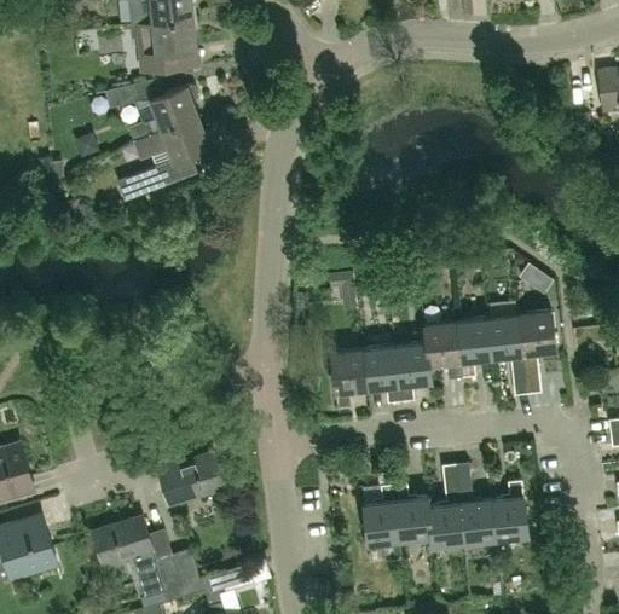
[(128,0),(132,25),(152,23),(152,24),(195,21),(192,0),(128,0)]
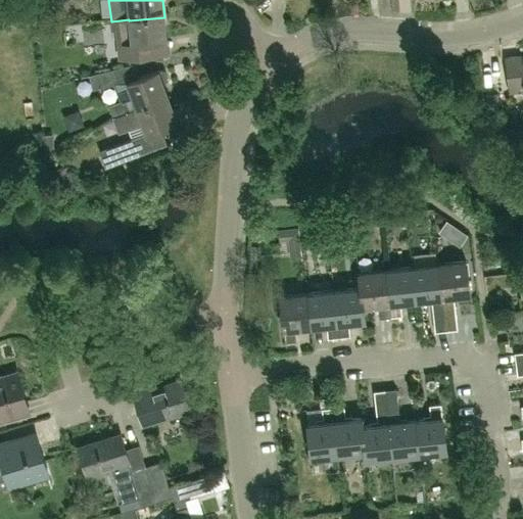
[(129,19),(111,21),(112,33),(124,31),(126,46),(120,46),(121,61),(153,58),(169,57),(167,43),(164,17),(129,20),(129,19)]
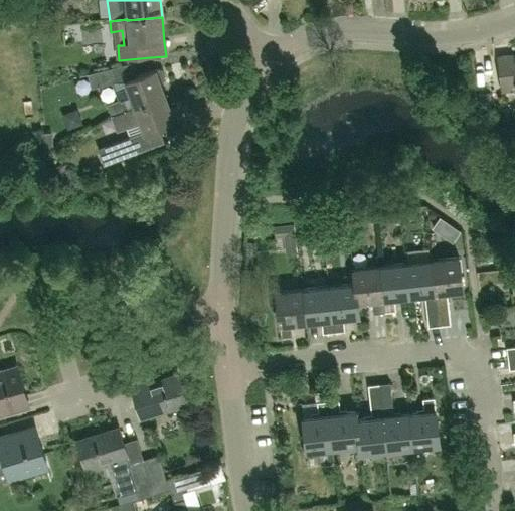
[(108,42),(91,45),(94,57),(111,54),(108,42)]
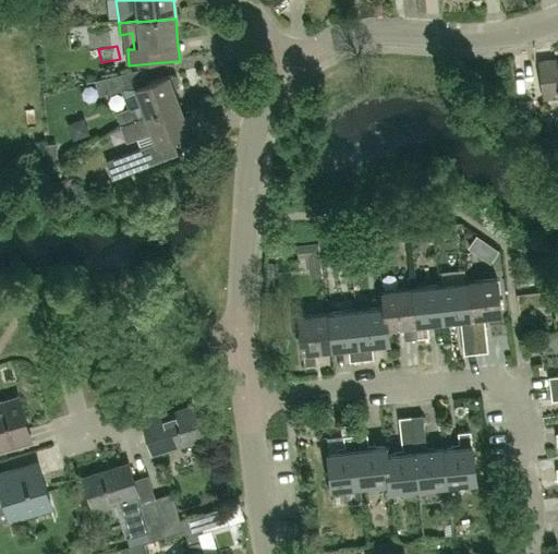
[(557,70),(557,71),(555,61),(540,64),(544,103),(557,100),(557,70)]
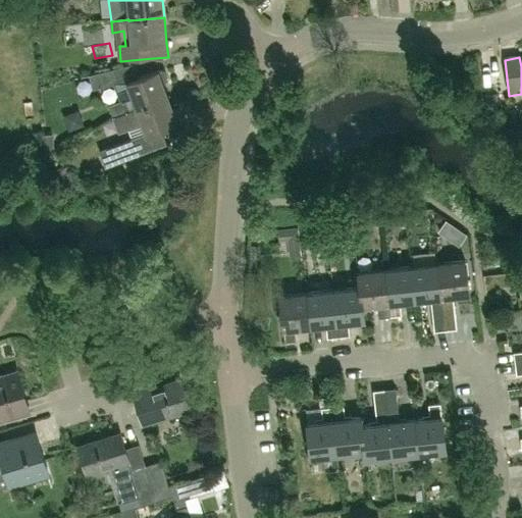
[(114,72),(89,80),(92,94),(117,87),(114,72)]
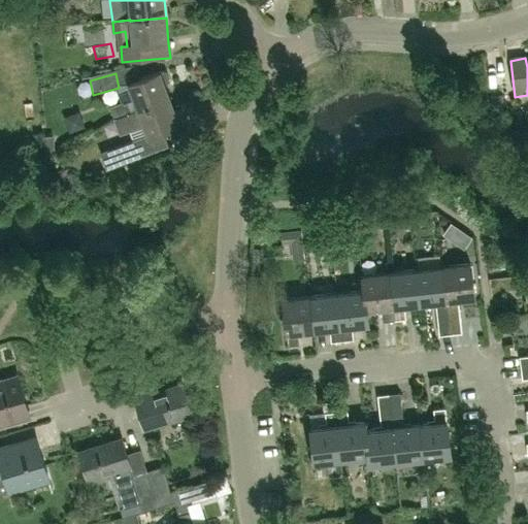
[(168,101),(164,89),(167,88),(170,84),(167,75),(163,74),(159,76),(159,75),(129,88),(134,101),(109,110),(113,122),(129,117),(168,101)]
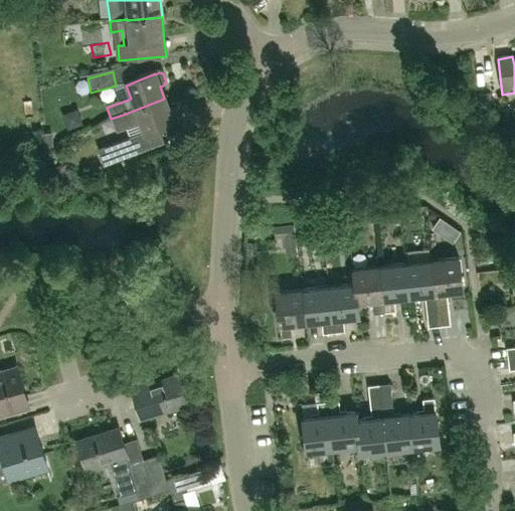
[(126,114),(111,119),(116,130),(139,121),(145,135),(113,147),(114,150),(105,153),(101,158),(104,167),(163,145),(158,131),(174,125),(164,99),(126,114)]
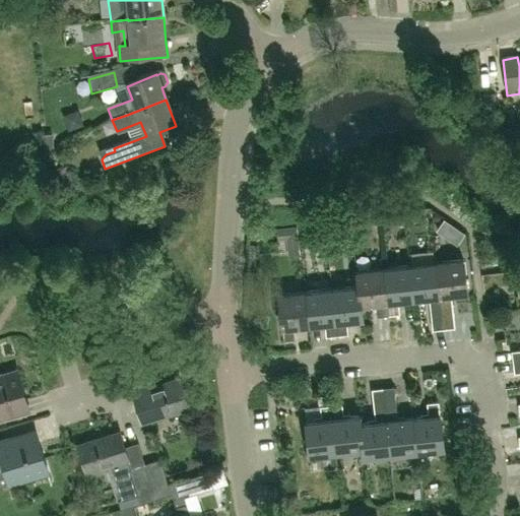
[(299,245),(287,246),(288,260),(300,259),(299,245)]
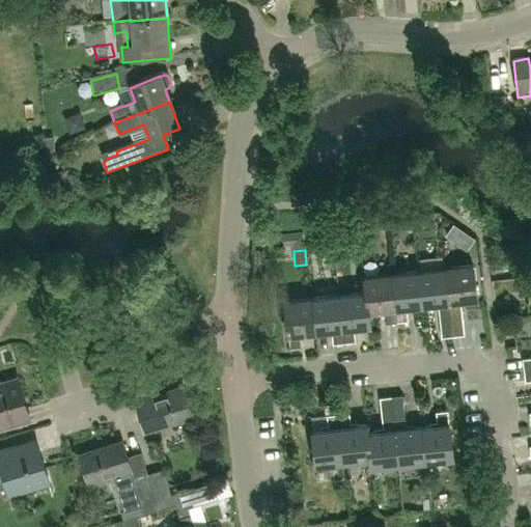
[(473,270),(446,273),(452,339),(465,338),(460,305),(477,303),(473,270)]
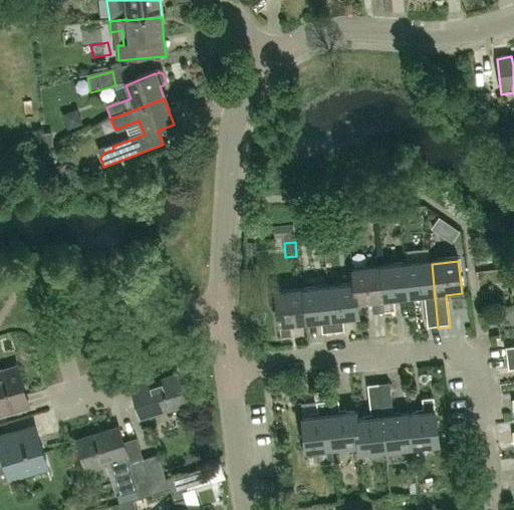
[(432,264),(406,266),(409,299),(426,298),(428,329),(438,328),(432,264)]
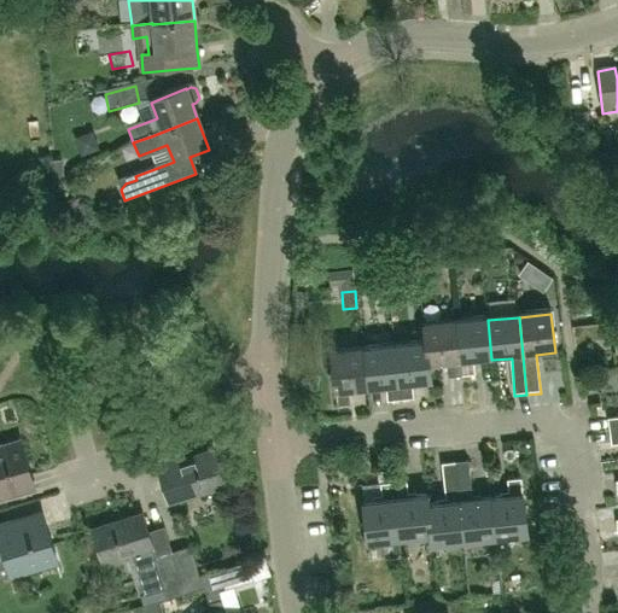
[(474,361),(491,360),(488,320),(456,323),(461,378),(476,377),(474,361)]
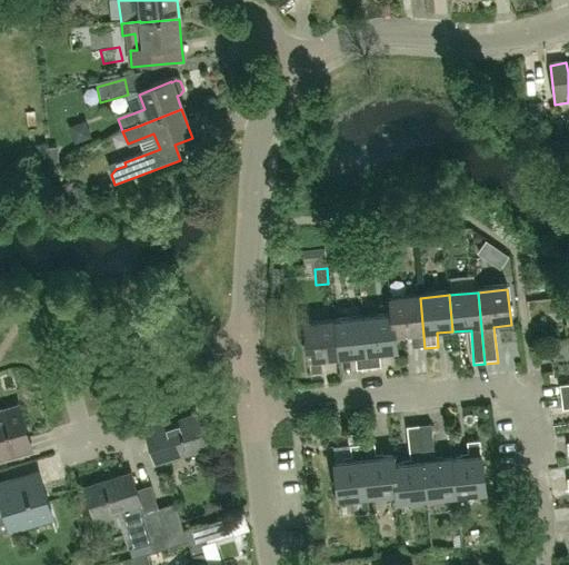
[(413,349),(425,348),(420,298),(391,300),(392,317),(393,317),(395,338),(396,338),(412,336),(413,349)]
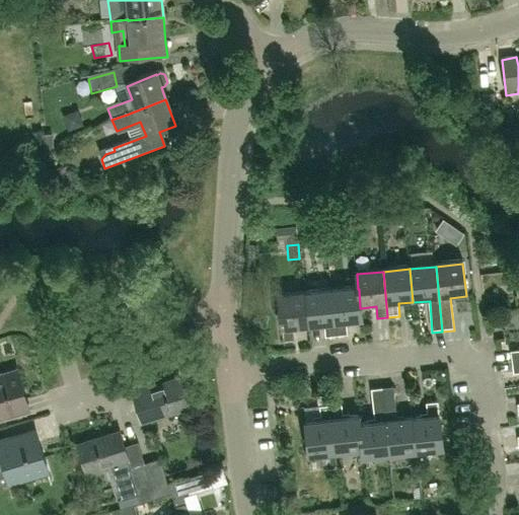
[(359,289),(358,289),(331,292),(337,339),(348,338),(346,323),(362,321),(361,308),(360,308),(359,289)]
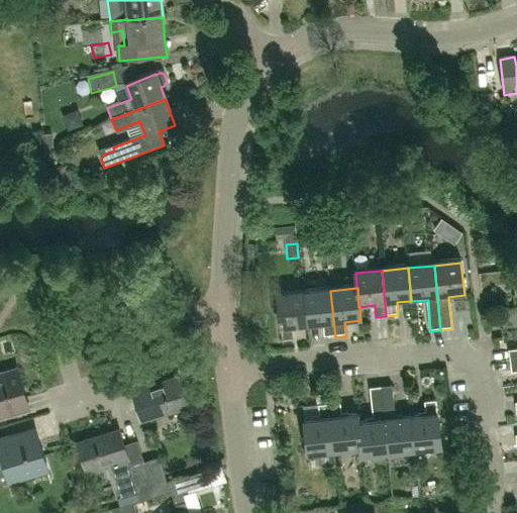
[(330,291),(304,294),(307,326),(322,324),(323,337),(335,337),(330,291)]
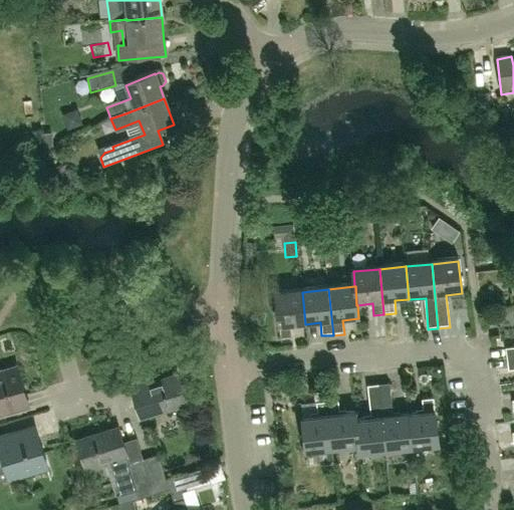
[(291,325),(305,324),(302,292),(275,294),(280,340),(291,339),(291,325)]
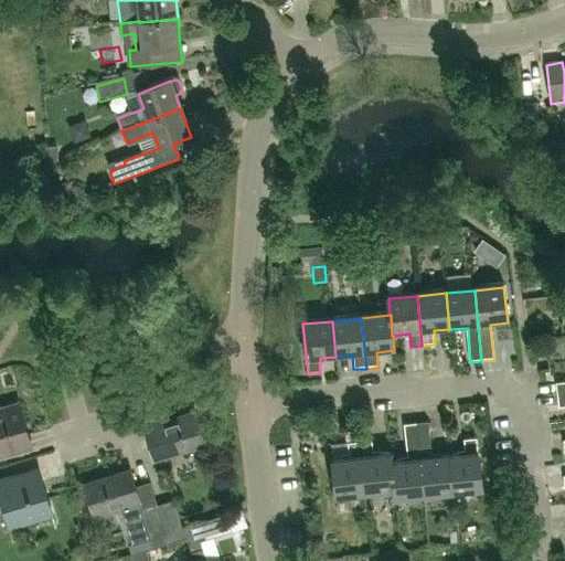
[(0,461),(3,459),(31,452),(19,405),(0,410),(0,461)]
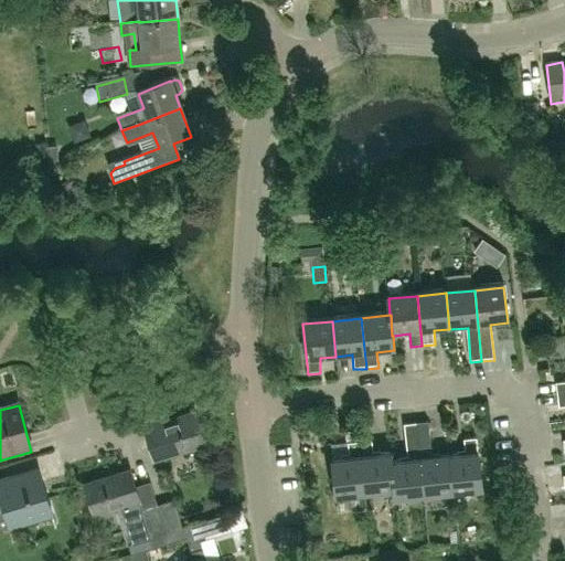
[(163,421),(144,427),(155,463),(206,447),(195,414),(166,423),(163,421)]
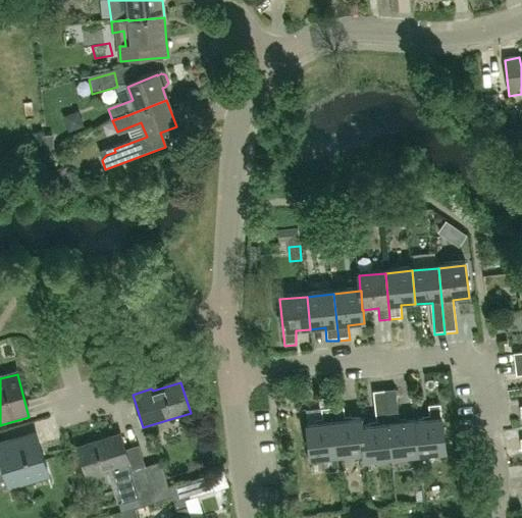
[(385,392),(392,460),(418,457),(415,423),(399,424),(396,391),(385,392)]
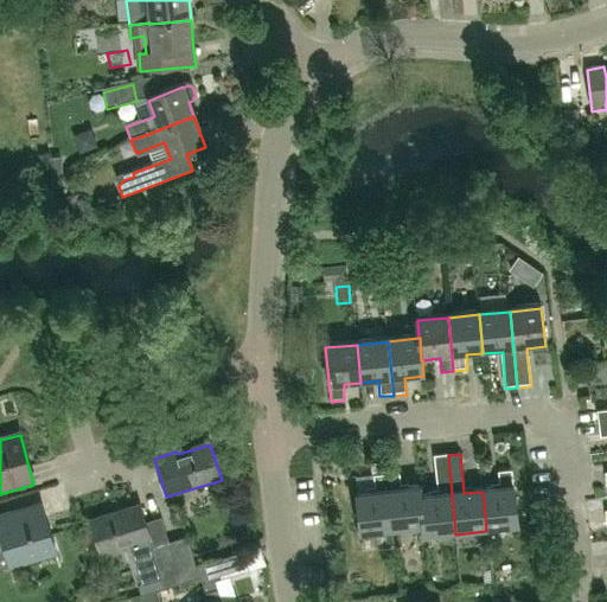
[(421,498),(423,529),(425,537),(455,535),(448,455),(435,458),(440,497),(421,498)]
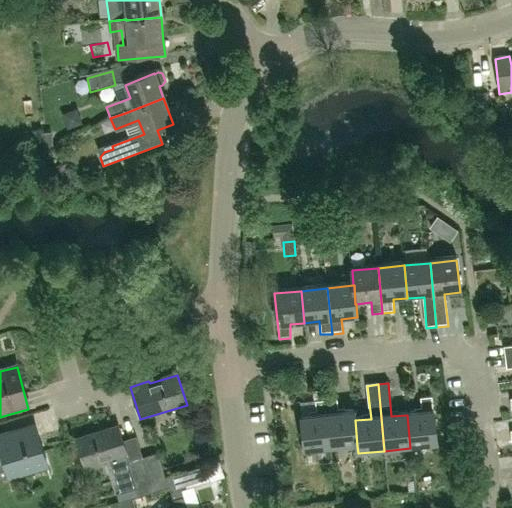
[(422,413),(407,415),(410,448),(437,445),(432,399),(421,400),(422,413)]
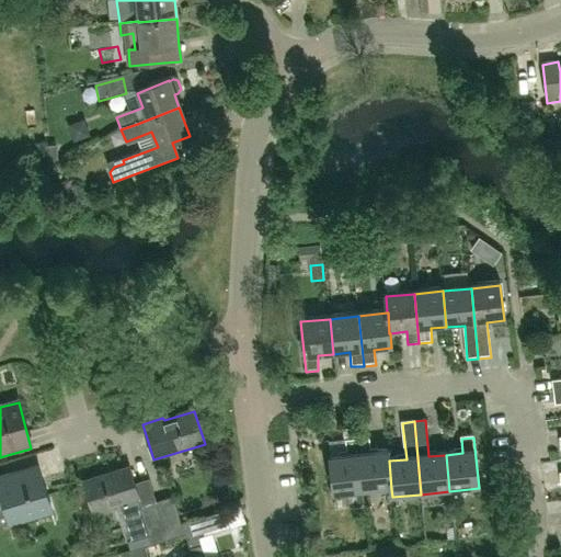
[(358,440),(364,491),(391,489),(389,461),(388,452),(371,453),(369,439),(358,440)]
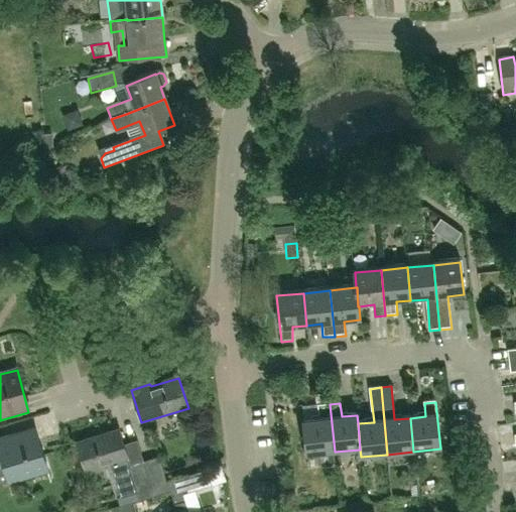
[(320,419),(304,420),(307,455),(335,452),(330,404),(318,406),(320,419)]
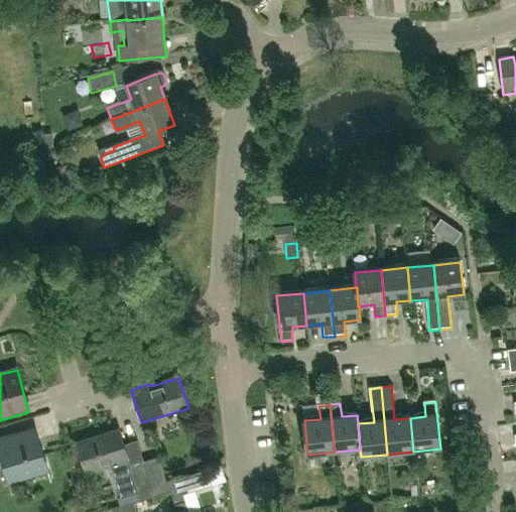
[(119,430),(77,444),(86,474),(111,466),(126,461),(128,460),(119,430)]
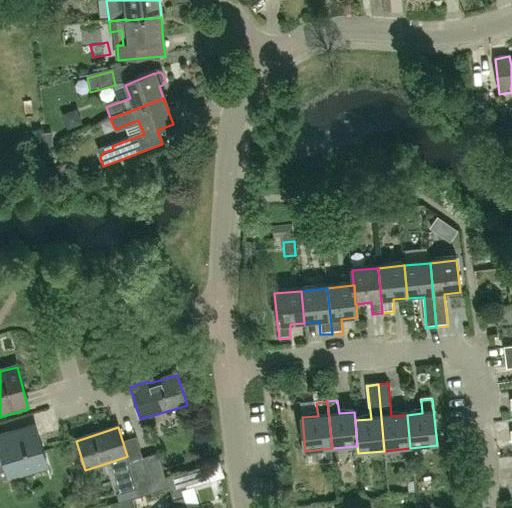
[(47,469),(39,439),(35,428),(10,435),(0,437),(0,466),(4,465),(9,480),(47,469)]
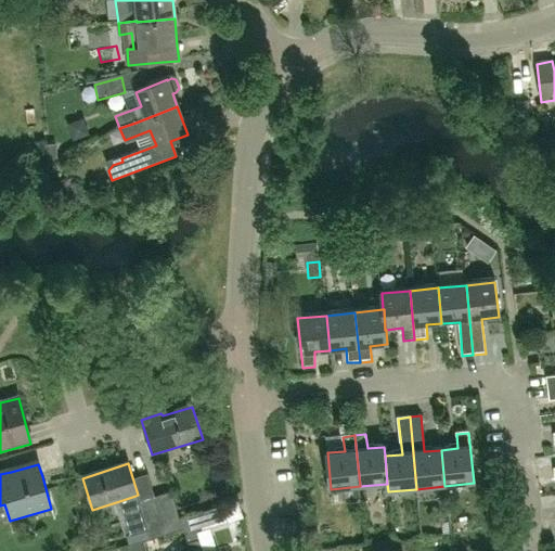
[(183,532),(180,521),(170,494),(155,499),(167,537),(183,532)]
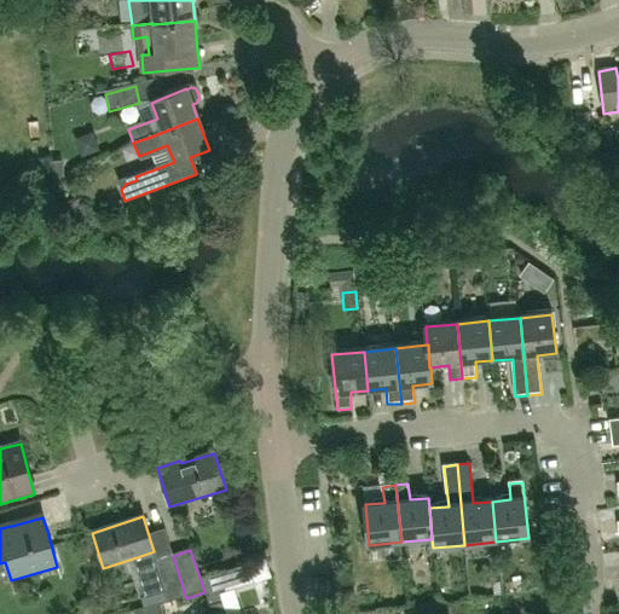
[(154,561),(151,552),(133,559),(148,609),(157,607),(167,604),(154,561)]
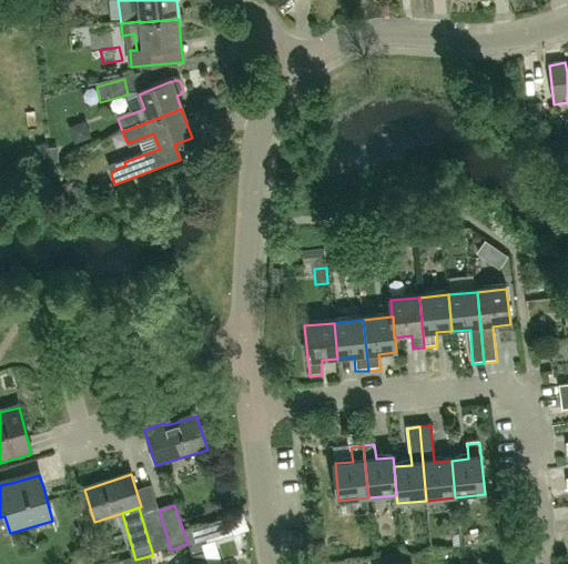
[(153,555),(171,550),(159,511),(141,515),(153,555)]
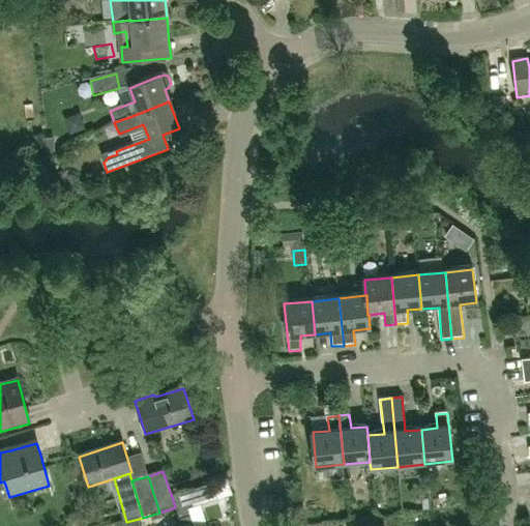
[(175,507),(181,525),(194,525),(187,507),(216,498),(212,485),(172,497),(175,507)]
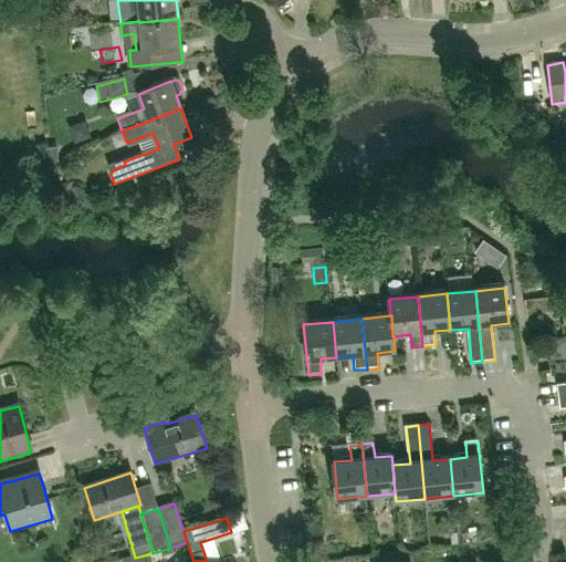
All buildings are outlined.
